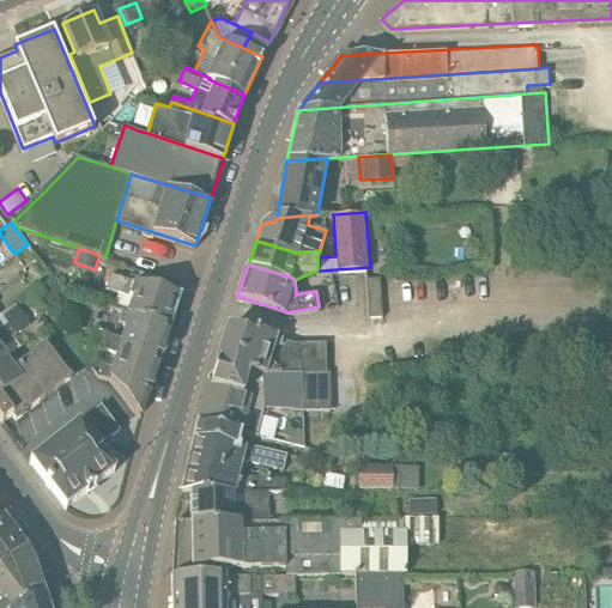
[(114,308),(169,324),(180,293),(111,271),(107,286),(119,291),(114,308)]
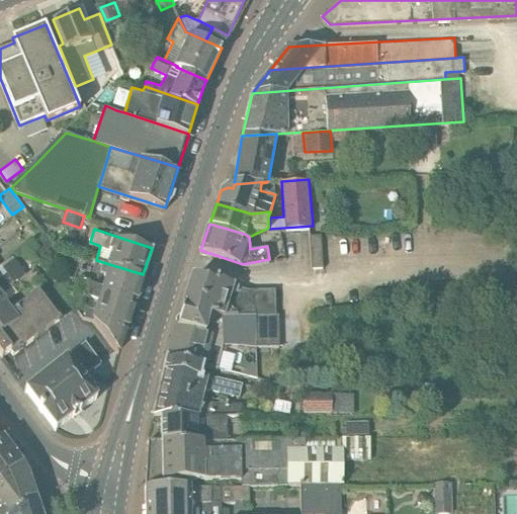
[(312,267),(324,266),(322,233),(310,234),(312,267)]
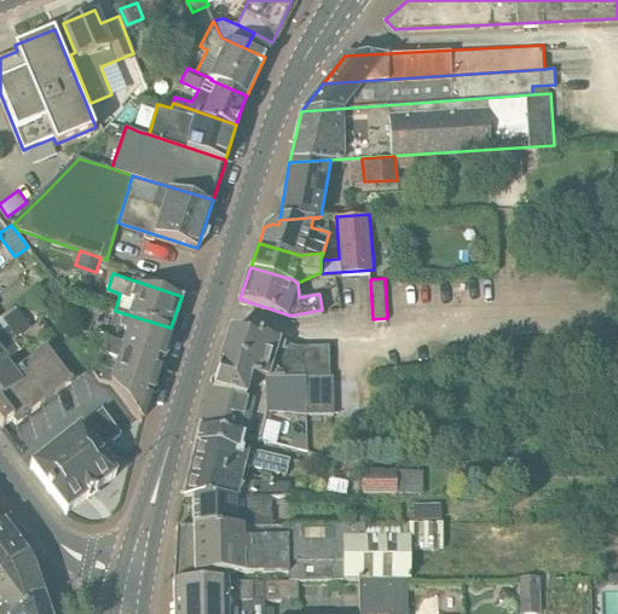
[(105,337),(114,341),(117,329),(121,330),(122,326),(130,328),(123,343),(122,349),(161,363),(171,328),(115,311),(108,308),(103,323),(109,324),(105,337)]
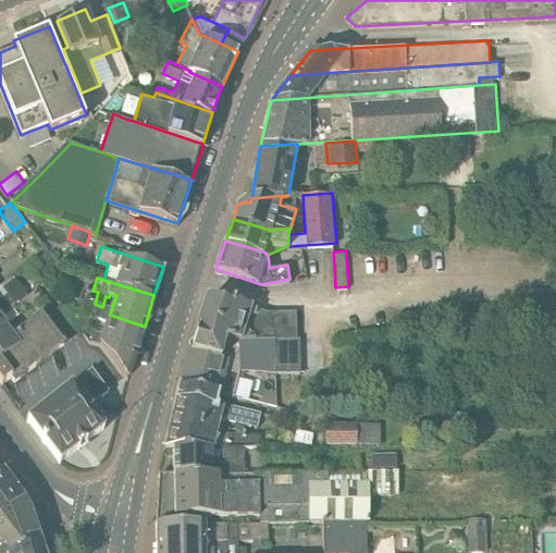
[(0,327),(7,322),(0,314),(16,300),(9,290),(5,293),(0,285),(0,327)]
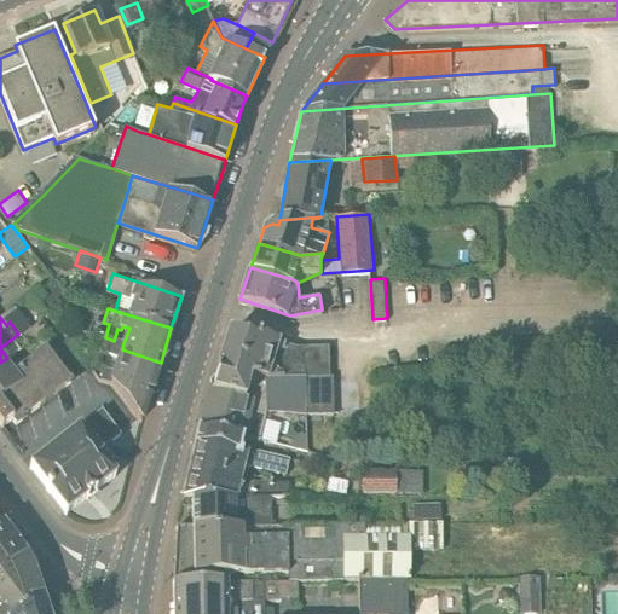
[(142,421),(159,368),(161,363),(122,349),(123,343),(114,341),(105,337),(109,324),(103,323),(93,319),(90,332),(84,330),(81,339),(93,363),(114,369),(110,378),(142,421)]
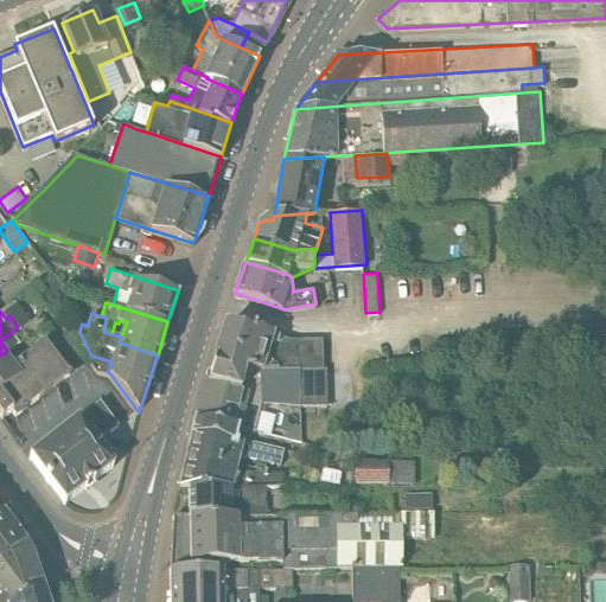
[(324,366),(324,337),(291,337),(253,326),(252,331),(225,322),(215,357),(216,357),(210,377),(244,384),(248,369),(324,366)]
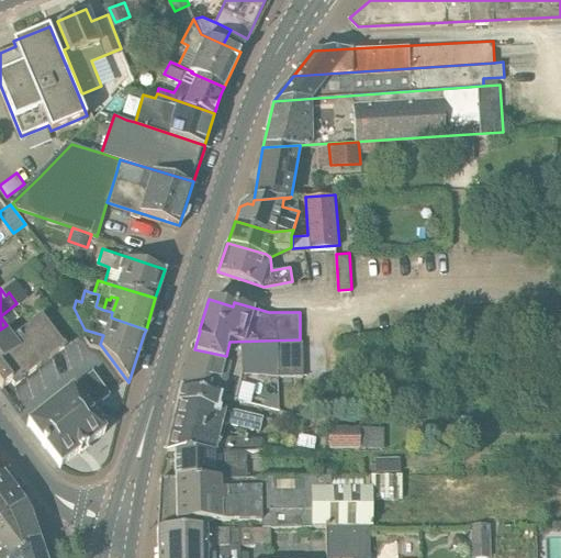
[(7,325),(0,330),(0,379),(3,384),(13,378),(17,382),(66,343),(43,313),(13,336),(7,326),(8,326),(7,325)]
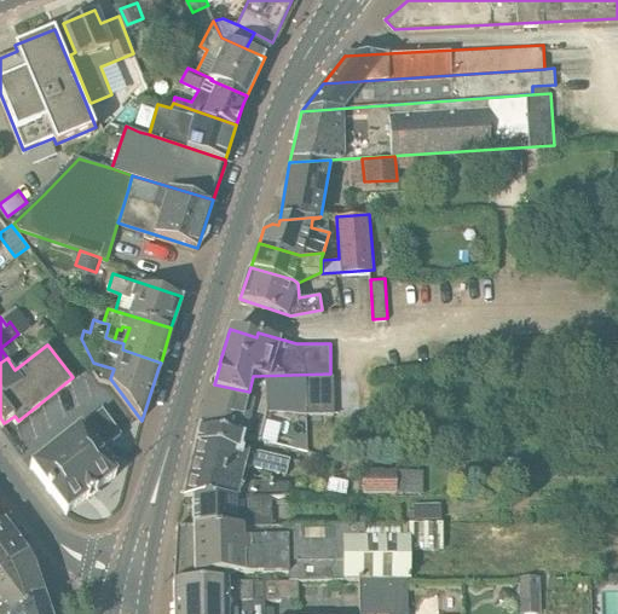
[(201,424),(244,435),(260,439),(267,410),(306,410),(306,412),(335,411),(334,374),(330,374),(253,376),(249,392),(214,384),(213,387),(211,387),(201,424)]
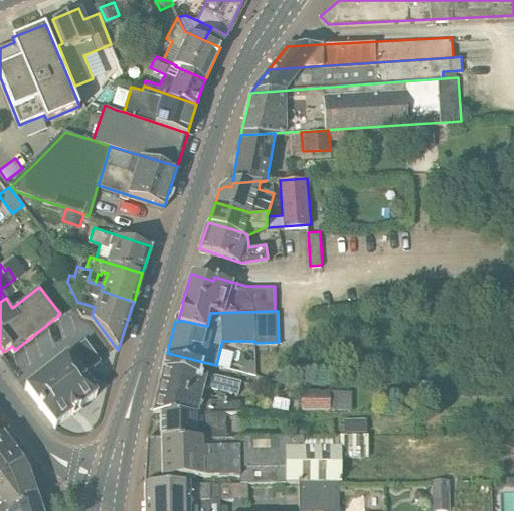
[(102,359),(86,339),(25,385),(55,426),(97,393),(90,383),(96,379),(93,374),(94,371),(95,368),(94,365),(102,359)]
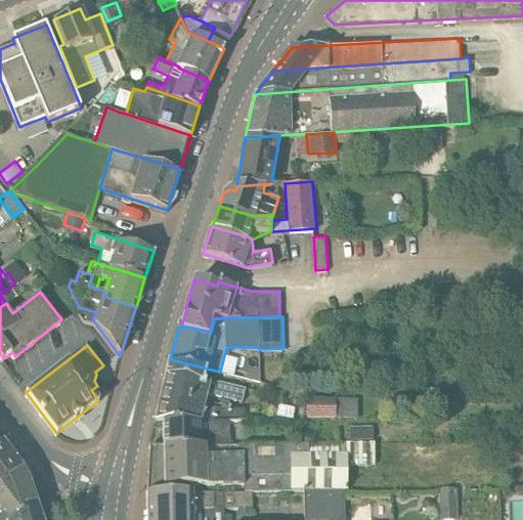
[(207,369),(170,359),(155,420),(229,420),(246,420),(246,405),(229,406),(220,404),(211,405),(211,408),(204,408),(208,392),(243,400),(246,386),(219,380),(213,382),(204,380),(207,369)]
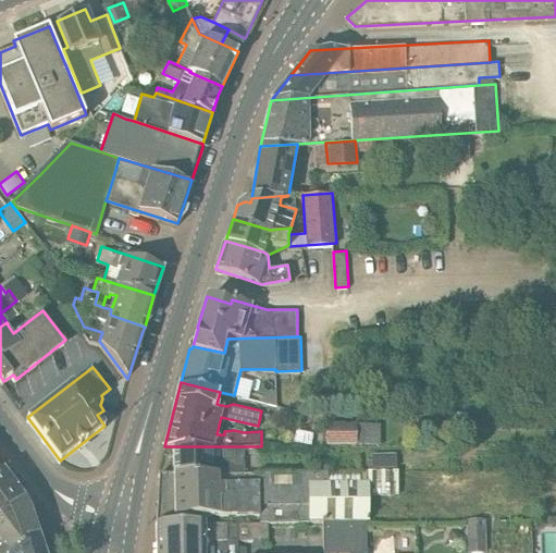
[(468,412),(454,412),(455,420),(468,420),(468,412)]
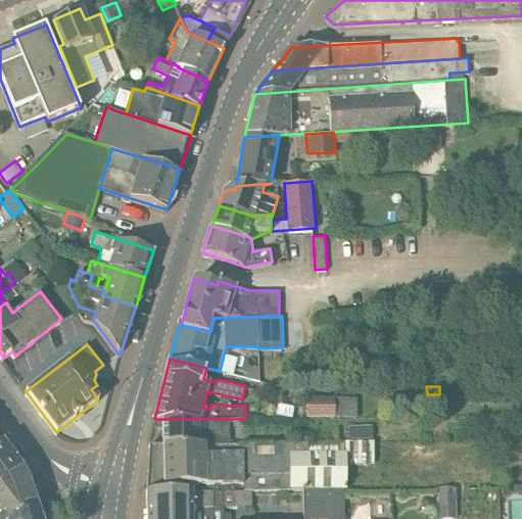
[(335,397),(306,397),(306,416),(336,416),(335,397)]
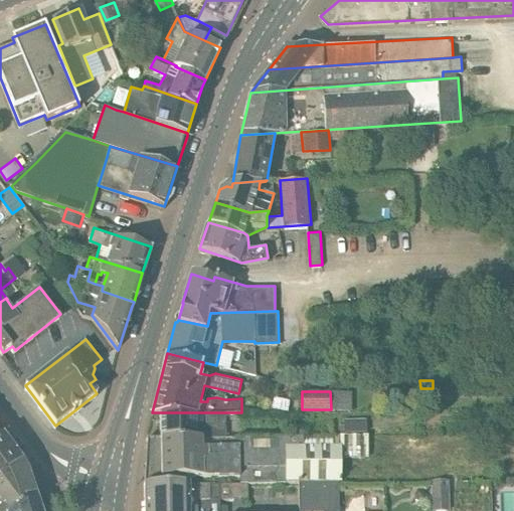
[(161,436),(225,435),(225,412),(152,412),(152,413),(160,413),(161,436)]
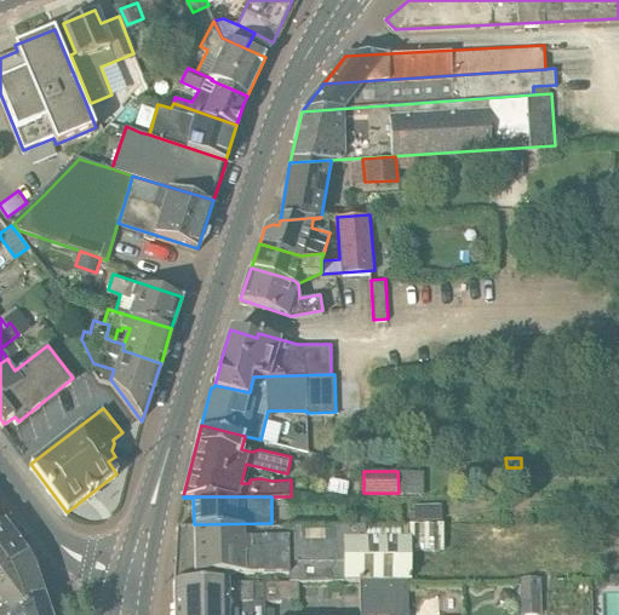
[(440,518),(440,501),(414,501),(414,518),(440,518)]
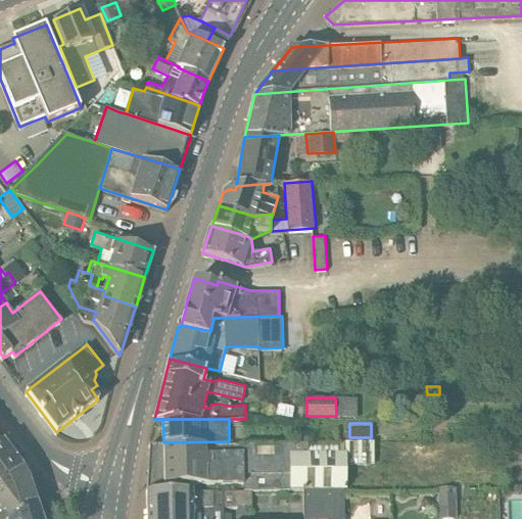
[(0,483),(21,467),(20,466),(1,440),(0,441),(0,483)]
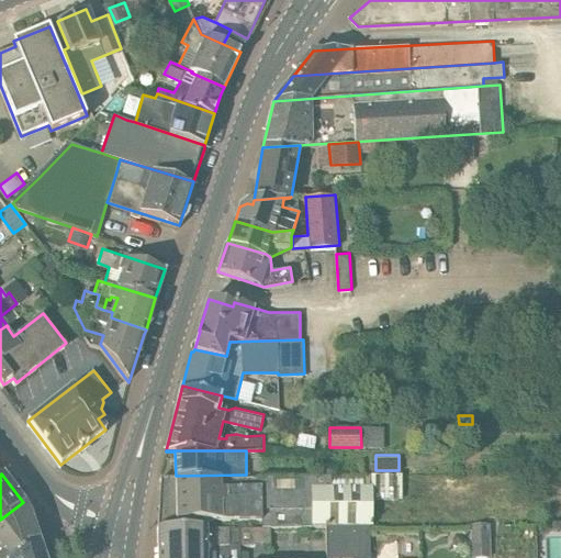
[(161,476),(158,526),(325,524),(371,523),(372,523),(371,473),(246,475),(176,476),(161,476)]
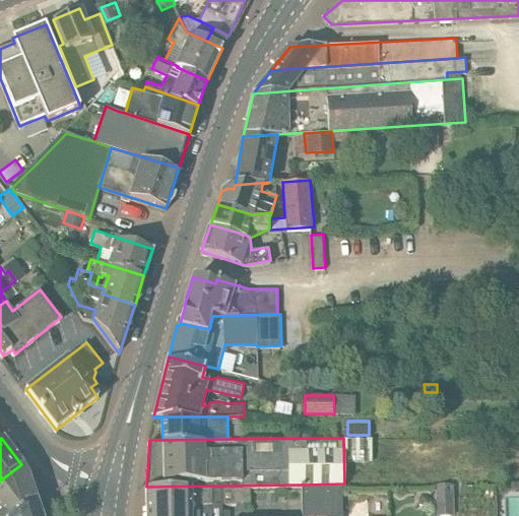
[(0,515),(10,515),(35,499),(24,470),(21,464),(0,480),(0,515)]
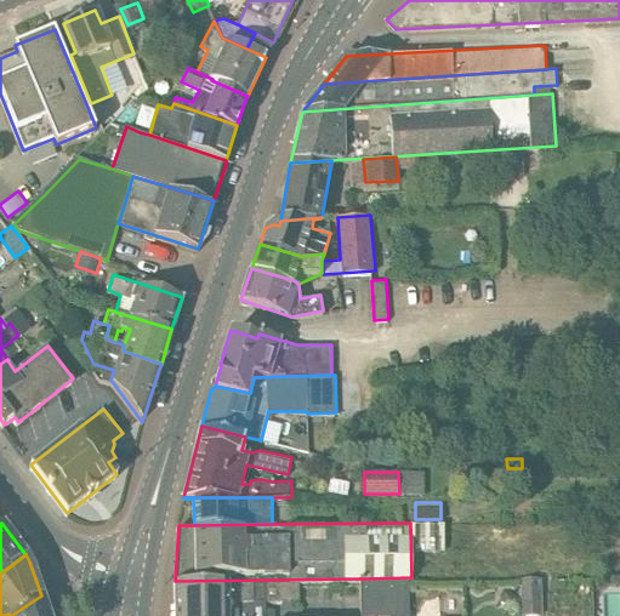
[(522,614),(542,612),(542,576),(519,577),(521,614),(522,614)]
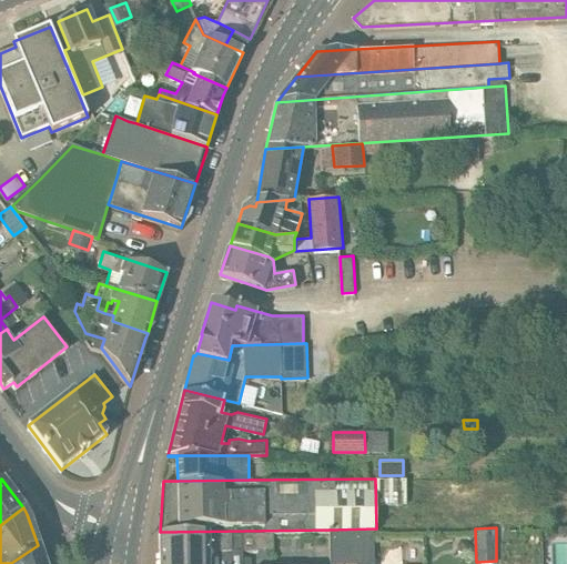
[(498,563),(499,527),(496,527),(496,561),(477,562),(477,563),(498,563)]
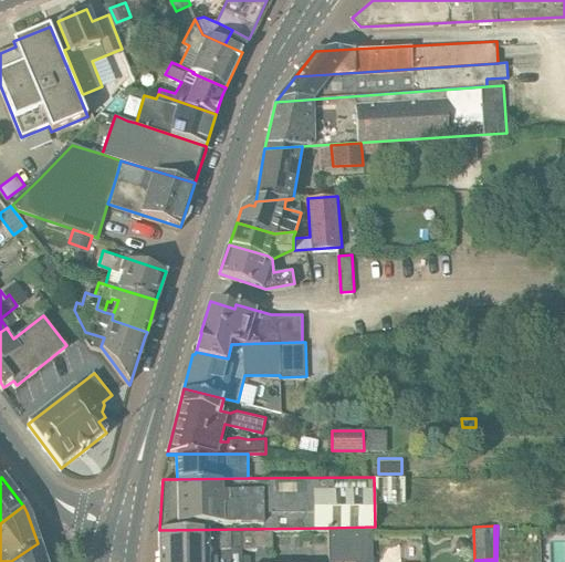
[(327,528),(327,529),(327,561),(372,561),(372,528),(374,528),(374,527),(327,528)]
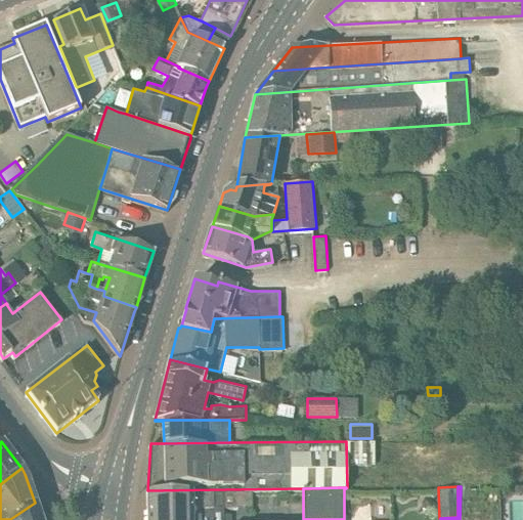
[(188,490),(147,490),(147,519),(223,519),(223,506),(224,489),(188,490)]
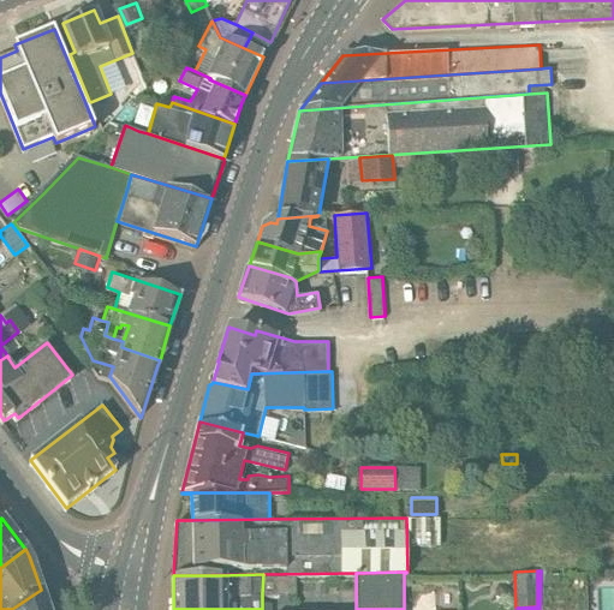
[(296,576),(263,578),(263,597),(297,596),(296,576)]
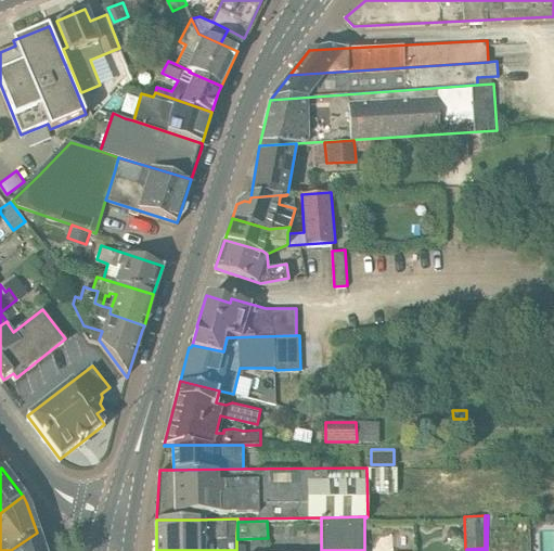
[(459,537),(459,529),(453,526),(447,529),(447,536),(453,540),(459,537)]
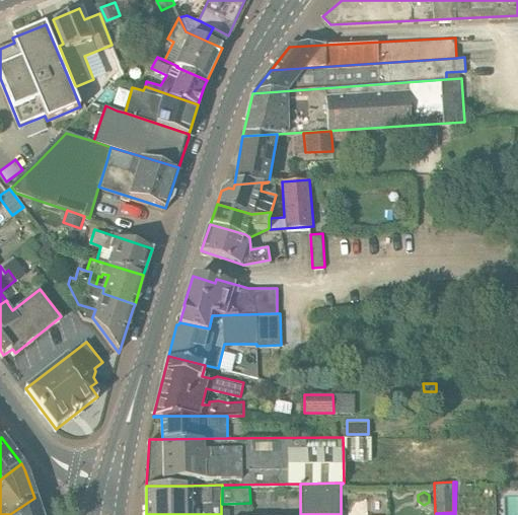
[(40,514),(35,499),(34,498),(10,514),(40,514)]
